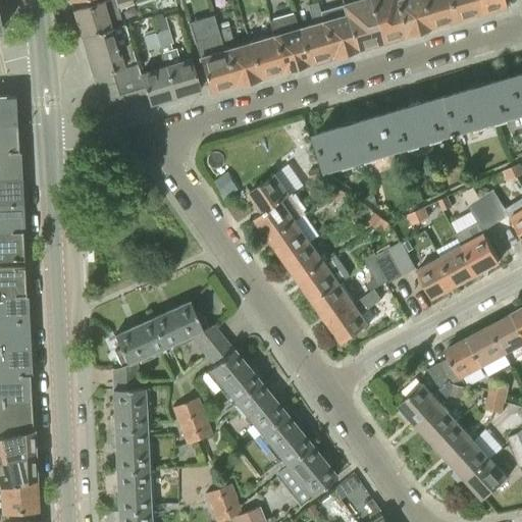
[(134,4),(132,0),(111,0),(72,12),(81,38),(122,25),(117,9),(134,4)]
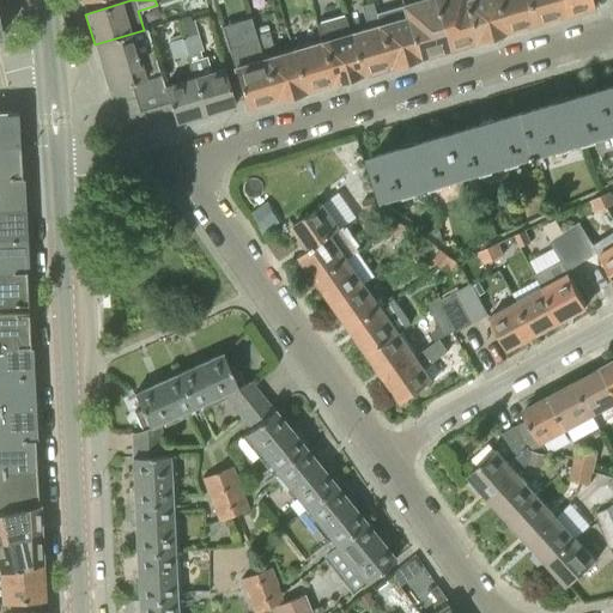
[(434,0),(424,0),(405,6),(419,59),(448,50),(434,0)]
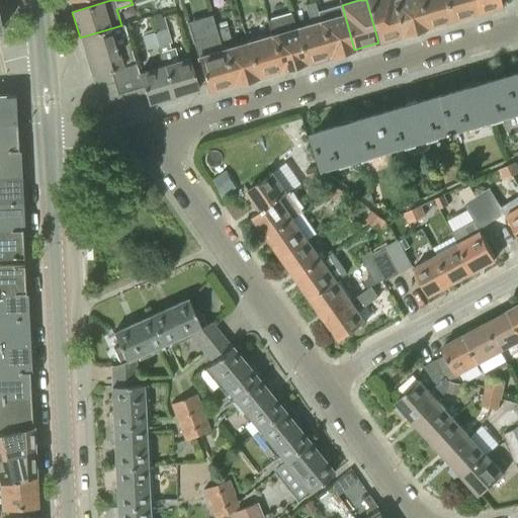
[(393,0),(366,0),(378,42),(402,35),(399,25),(400,25),(393,0)]
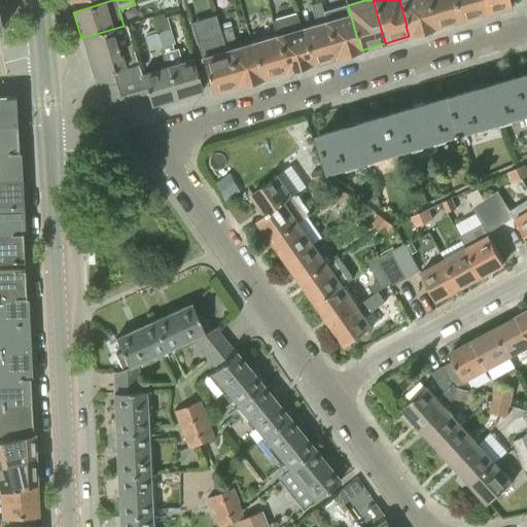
[(407,26),(406,26),(409,36),(423,32),(424,33),(435,30),(426,0),(400,0),(399,0),(407,26)]
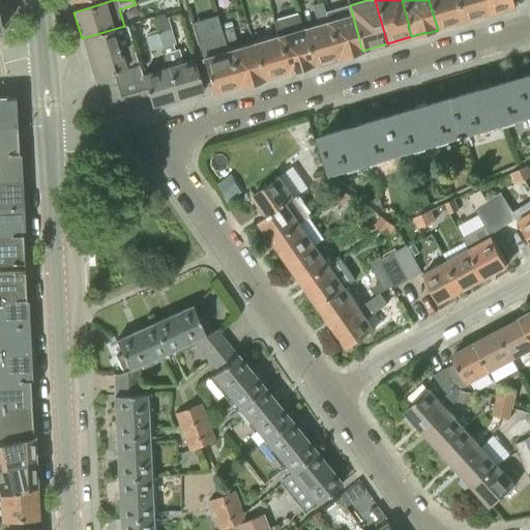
[(462,22),(455,0),(429,0),(438,30),(448,27),(447,26),(462,22)]
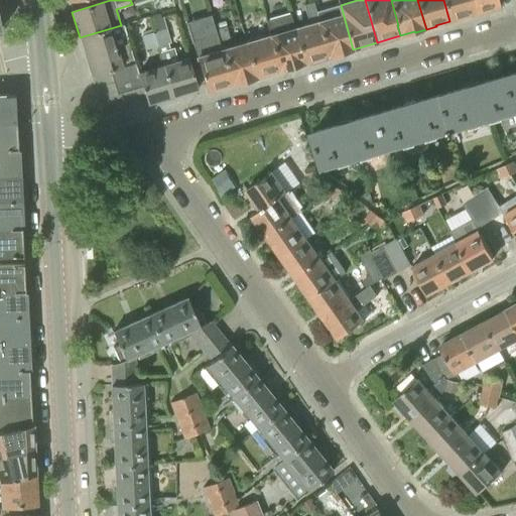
[(474,14),(470,0),(443,0),(449,21),(474,14)]
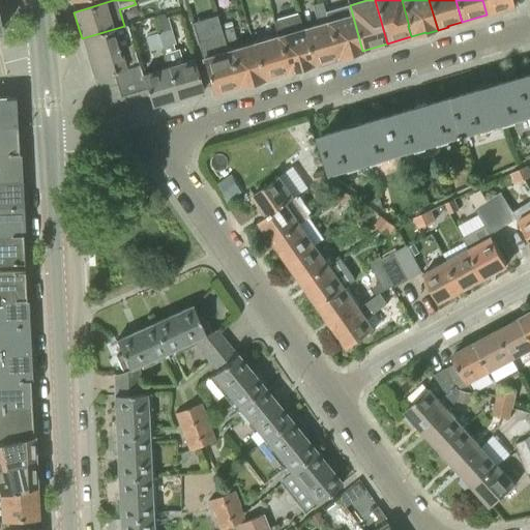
[(482,0),(487,15),(518,5),(516,0),(482,0)]
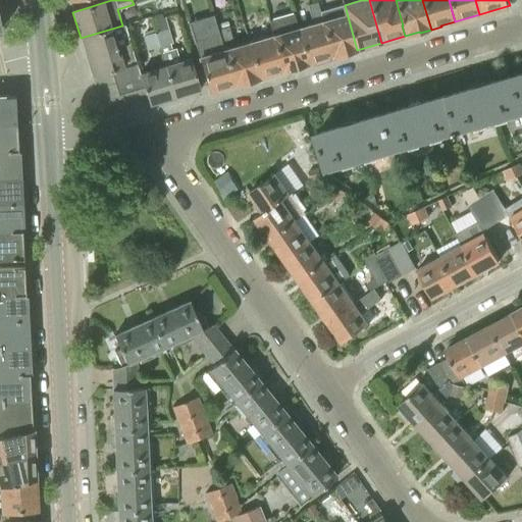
[(313,24),(298,29),(308,64),(322,60),(322,61),(333,58),(322,21),(323,21),(320,12),(317,2),(307,5),(313,24)]
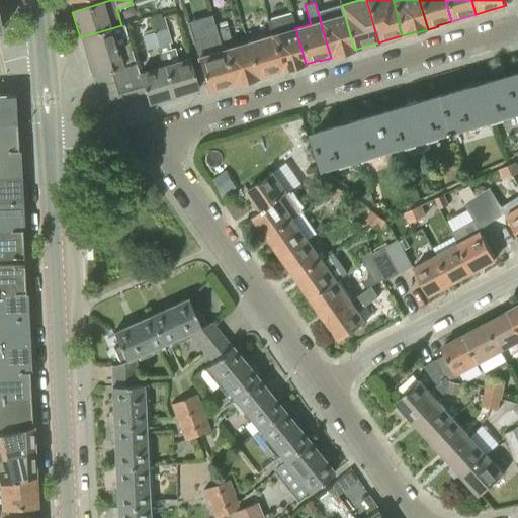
[(341,54),(354,50),(342,5),(318,12),(321,21),(320,21),(331,58),(341,55),(341,54)]
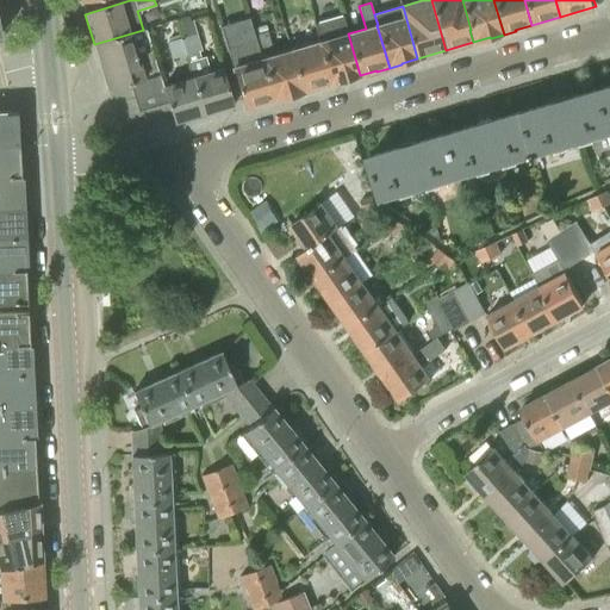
[(360,75),(348,33),(343,17),(315,25),(319,42),(331,85),(344,81),(344,80),(360,75)]
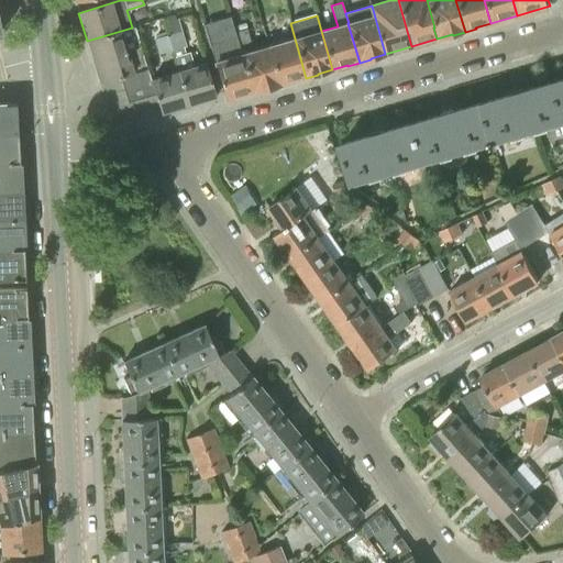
[(177,18),(165,22),(168,34),(173,50),(178,70),(189,105),(216,97),(206,63),(194,66),(189,52),(185,53),(184,47),(186,46),(181,31),(177,18)]
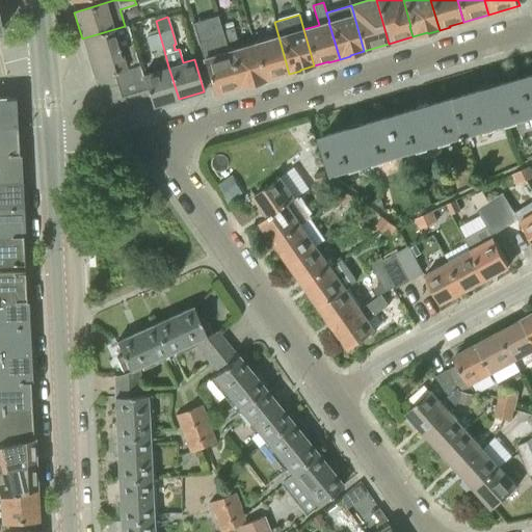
[(125,26),(82,38),(94,78),(112,73),(121,98),(147,89),(142,75),(127,25),(125,26)]
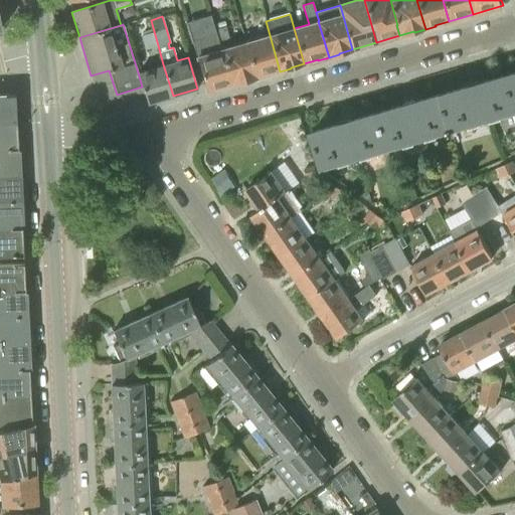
[(215,28),(219,41),(230,38),(226,25),(225,25),(217,28),(215,28)]
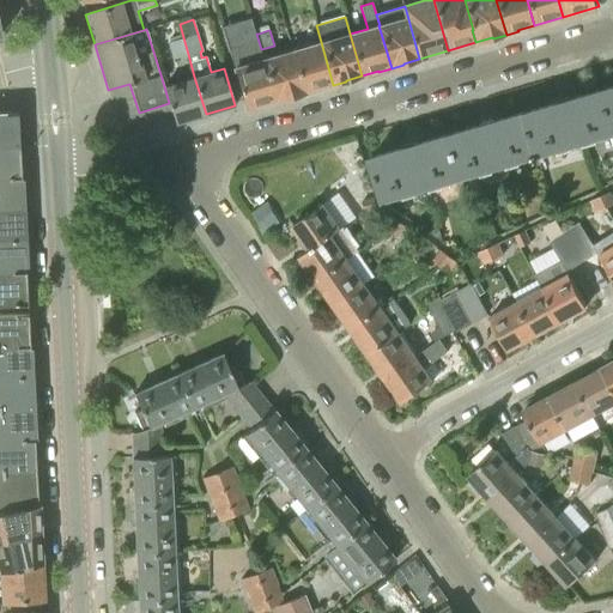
[(188,54),(183,37),(168,42),(173,58),(188,54)]
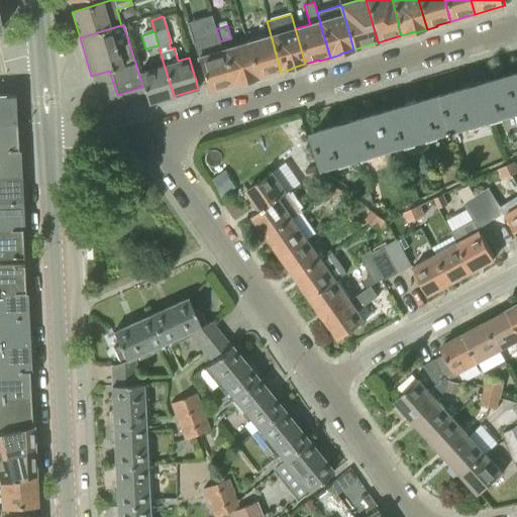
[(281,72),(271,35),(246,42),(256,78),(270,74),(270,75),(281,72)]
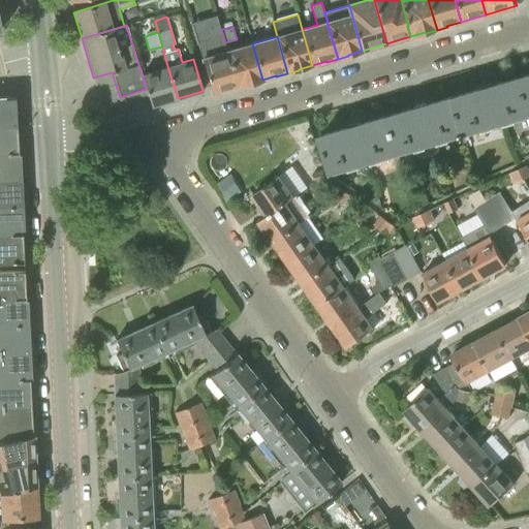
[(262,80),(252,43),(227,51),(239,88),(249,85),(249,84),(262,80)]
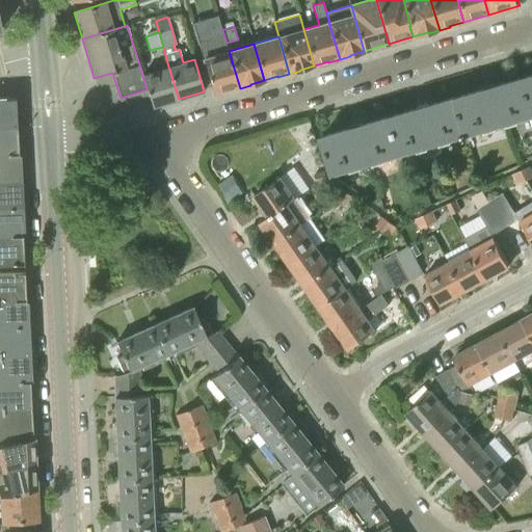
[(240,88),(229,51),(203,58),(213,95),(229,90),(229,91),(240,88)]
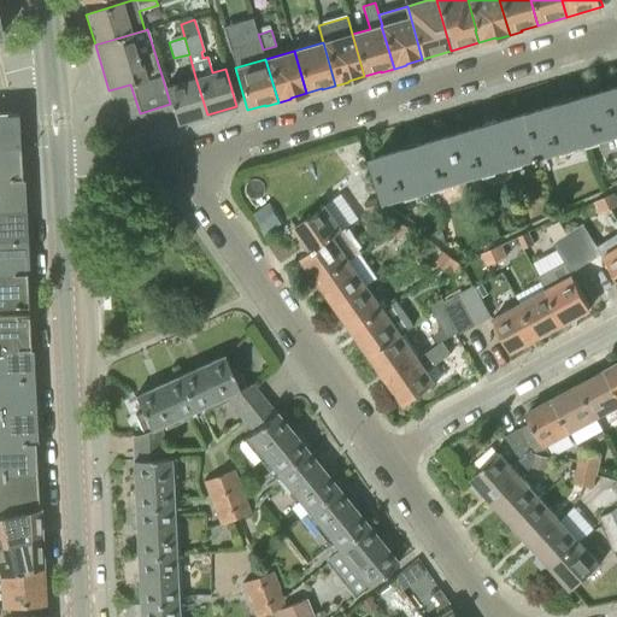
[(207,115),(195,77),(165,87),(170,104),(176,124),(207,115)]
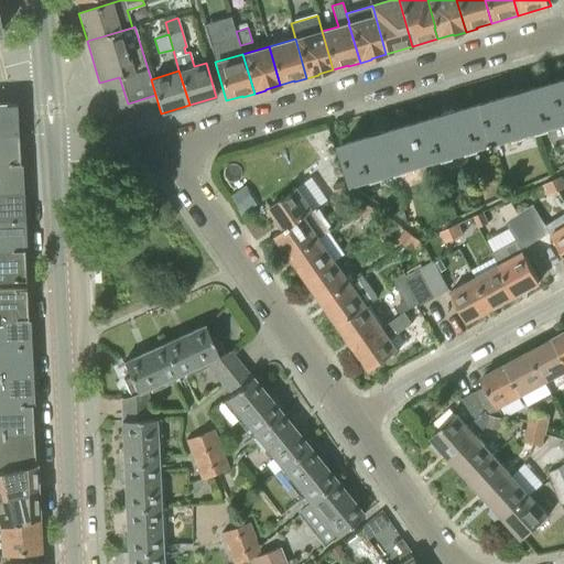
[(485,104),(496,141),(563,121),(563,112),(555,83),(527,91),(523,89),(516,91),(514,95),(485,104)]
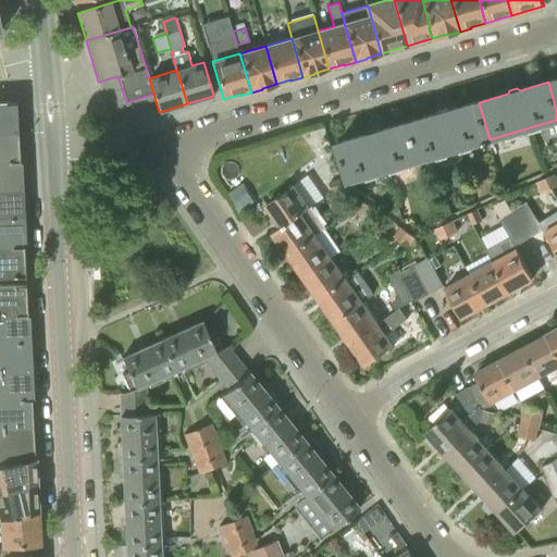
[(0,133),(17,132),(16,101),(0,102),(0,133)]
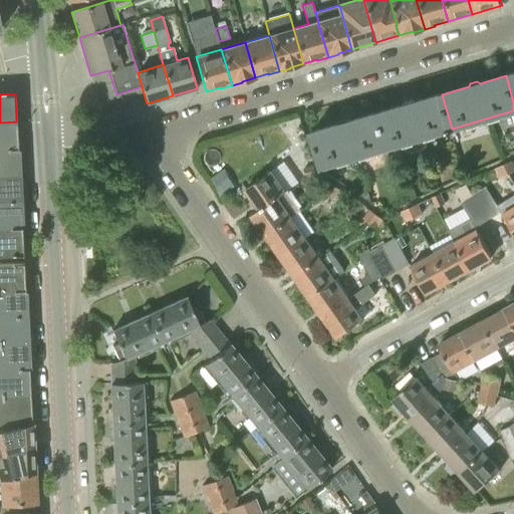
[(452,129),(442,94),(415,102),(413,100),(406,102),(405,105),(376,113),(387,149),(452,129)]
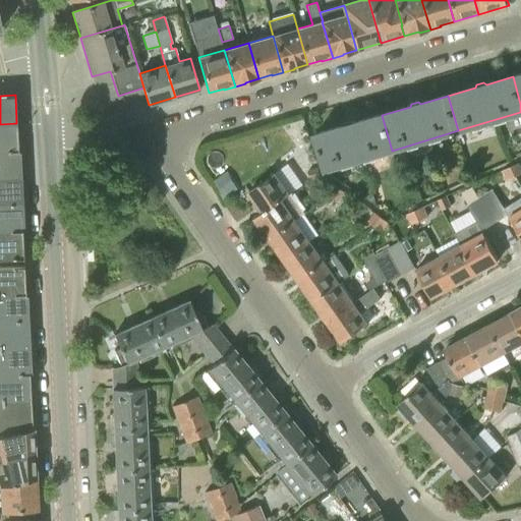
[(326,170),(392,151),(382,115),(355,122),(353,120),(346,122),(345,125),(315,134),(326,170)]
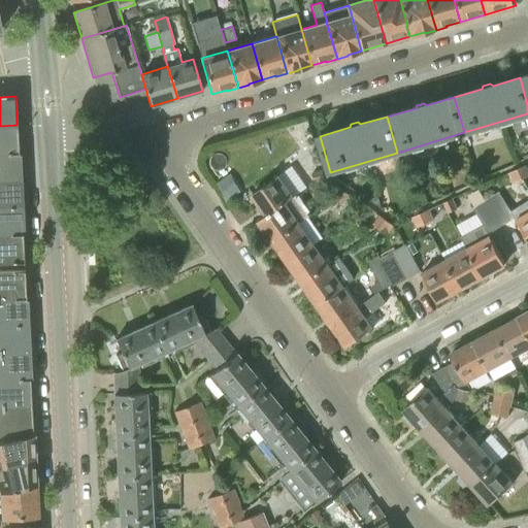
[(0,153),(19,152),(17,125),(0,126),(0,153)]
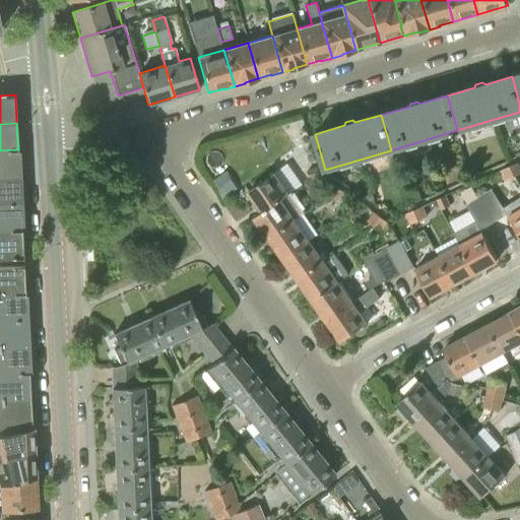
[(0,177),(19,177),(18,149),(0,150),(0,177)]
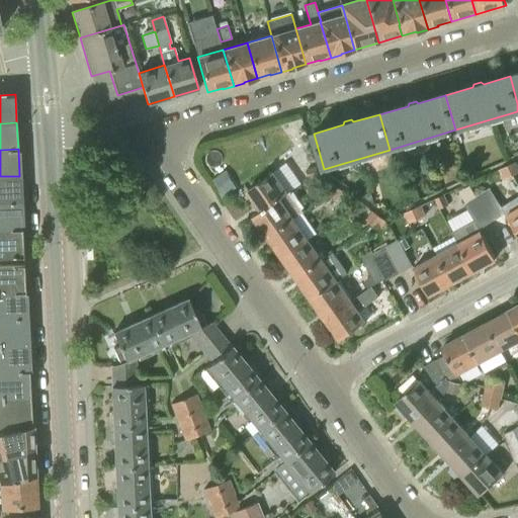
[(517,164),(517,162),(509,166),(513,175),(517,172),(517,164)]
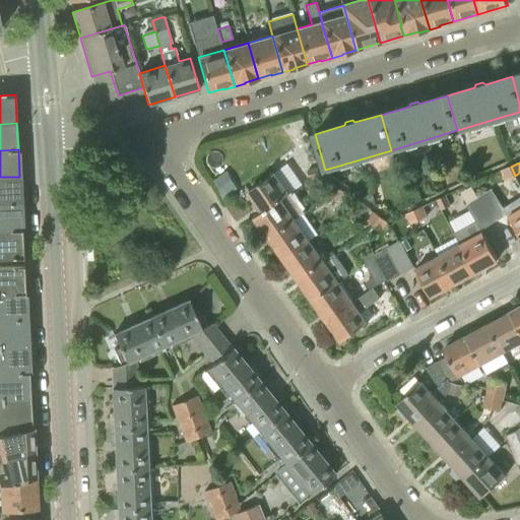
[(311,179),(321,177),(319,167),(309,169),(311,179)]
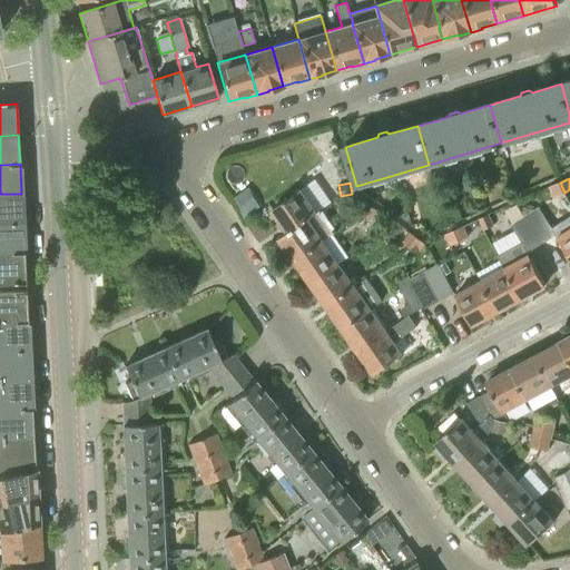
[(560,183),(551,187),(556,197),(564,193),(560,183)]
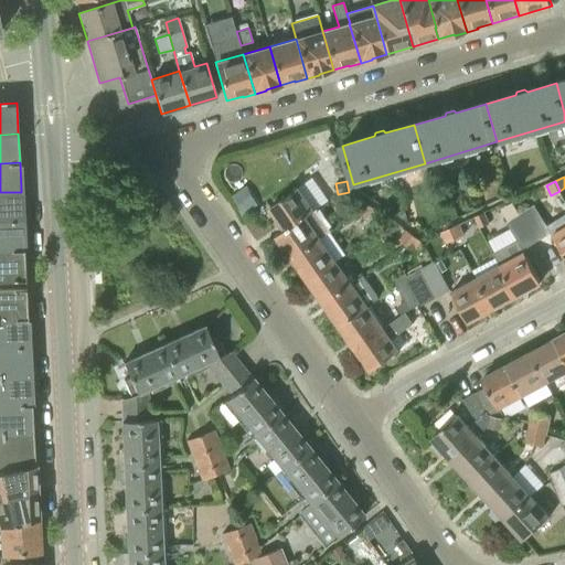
[(245,188),(232,195),(243,214),(257,205),(245,188)]
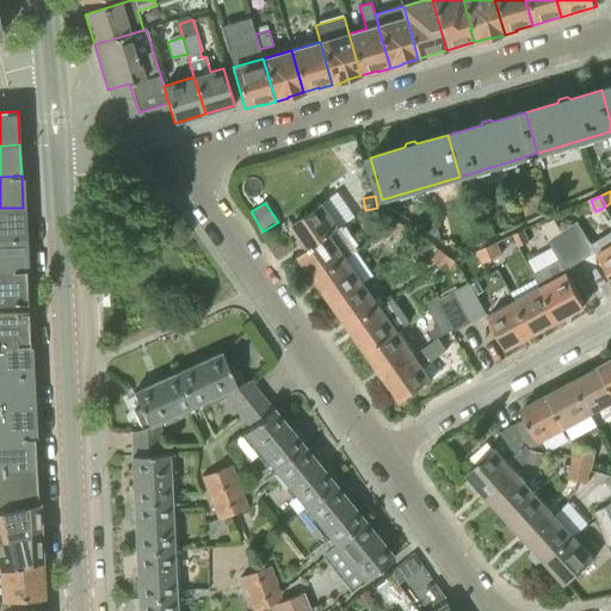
[(294,224),(309,248),(328,236),(339,227),(323,203),(294,224)]
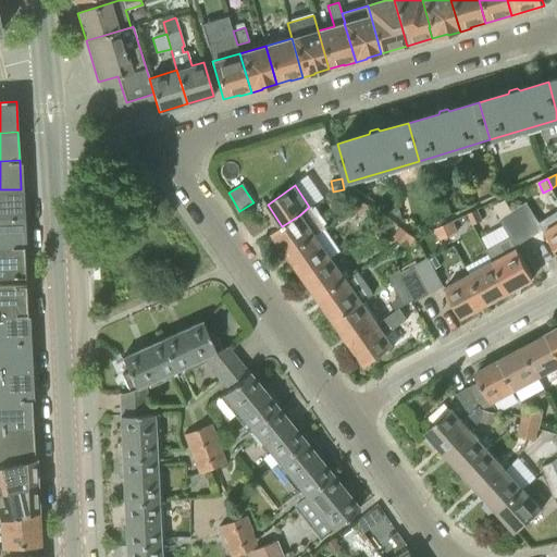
[(0,219),(22,218),(21,189),(0,189),(0,219)]
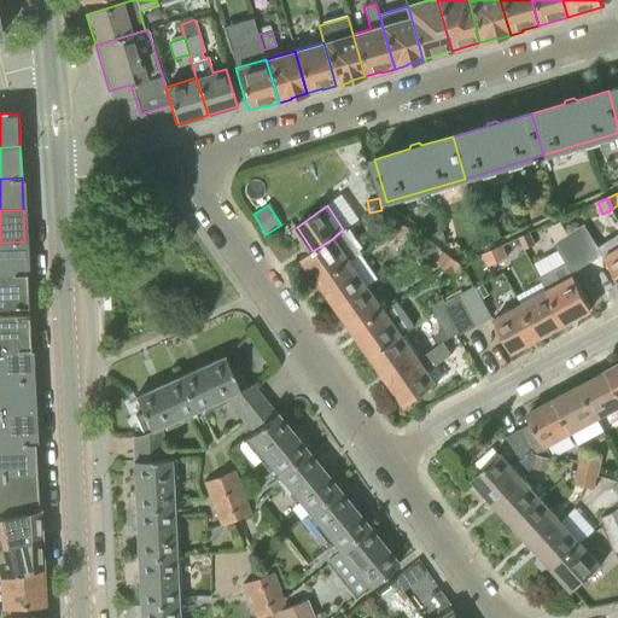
[(394,233),(401,222),(392,217),(385,228),(394,233)]
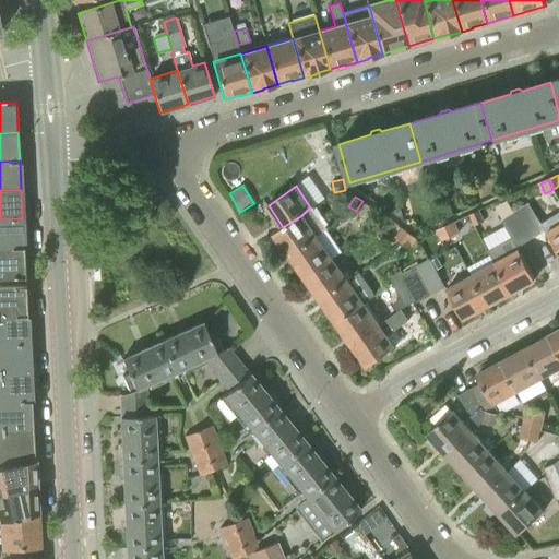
[(370,206),(363,201),(356,211),(364,216),(370,206)]
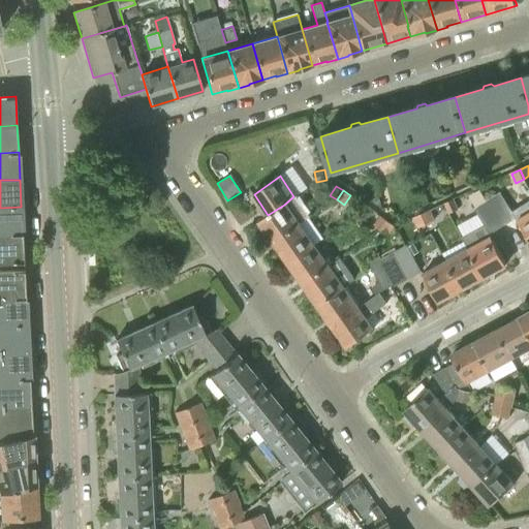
[(419,194),(414,196),(417,207),(424,205),(430,201),(426,192),(419,194)]
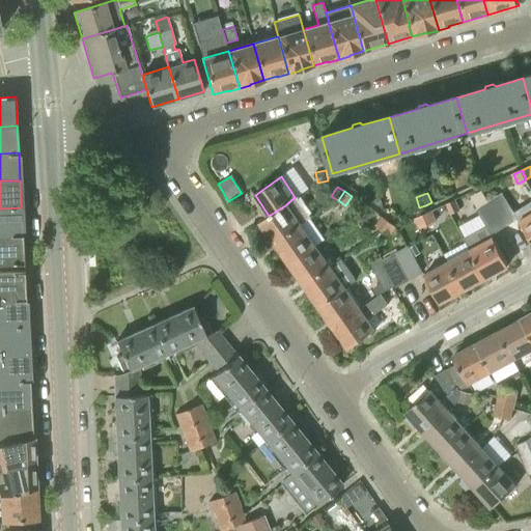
[(503,194),(491,201),(506,227),(519,219),(503,194)]
